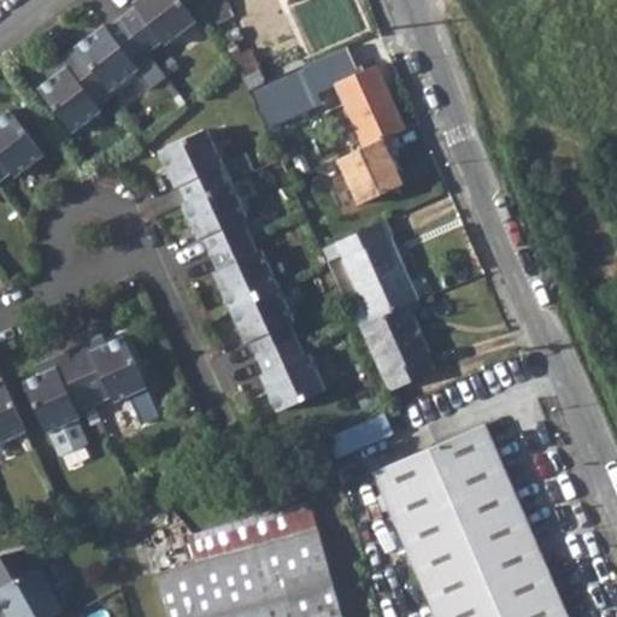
[(197,24),(178,0),(139,0),(134,5),(136,7),(121,18),(148,54),(163,43),(166,48),(197,24)]
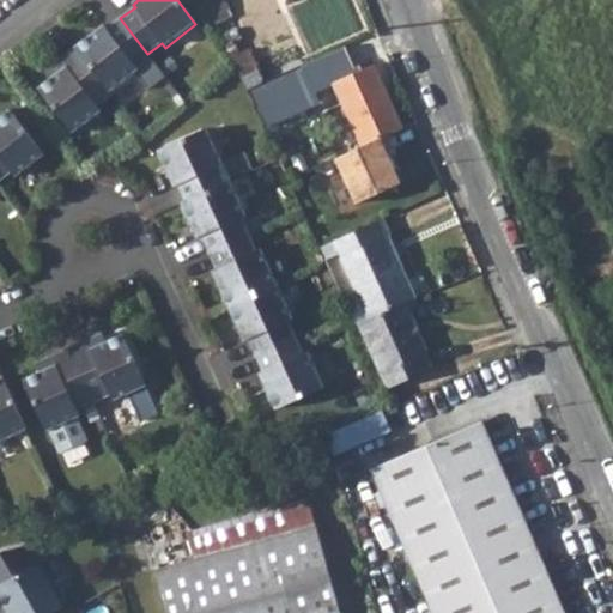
[(147,54),(120,18),(105,28),(103,24),(72,46),(109,93),(138,71),(133,66),(147,54)]
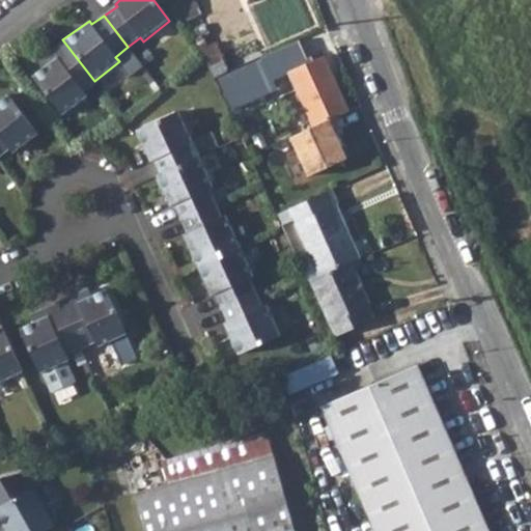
[(94,81),(62,39),(43,55),(48,61),(34,72),(30,75),(59,114),(64,111),(84,95),(82,91),(94,82),(94,81)]
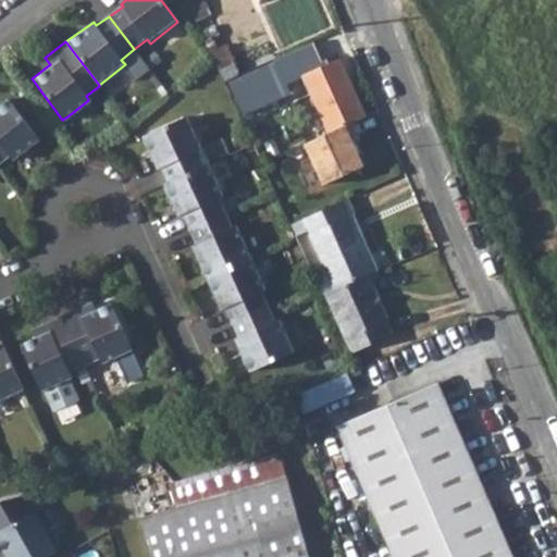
[(339,62),(302,78),(326,134),(364,116),(339,62)]
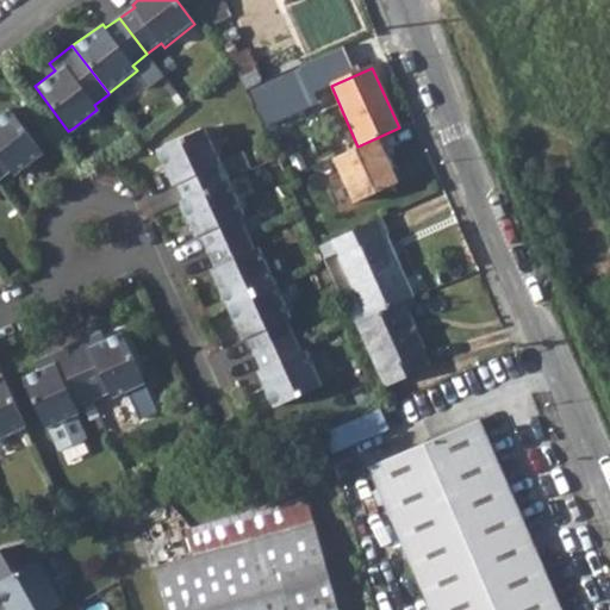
[(302,69),(246,95),(262,130),(311,106),(317,104),(302,69)]
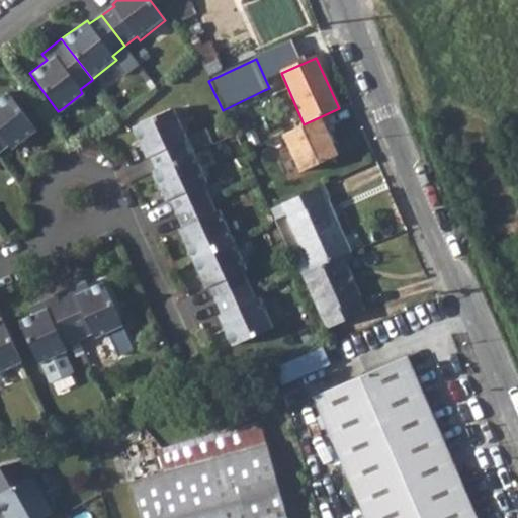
[(264,90),(223,110),(230,125),(271,104),(264,90)]
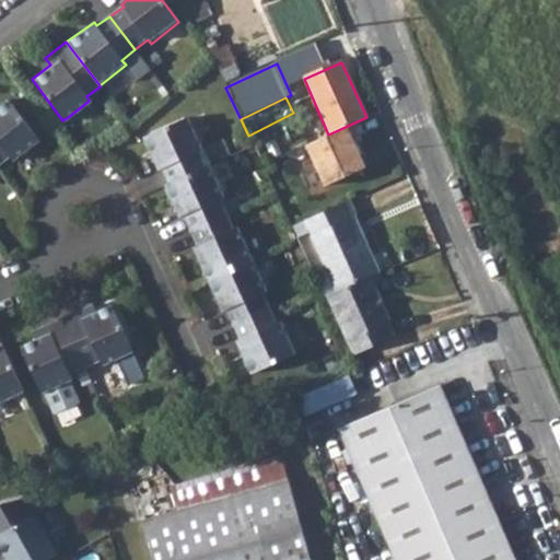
[(0,164),(9,156),(12,162),(38,141),(7,100),(0,105),(0,164)]
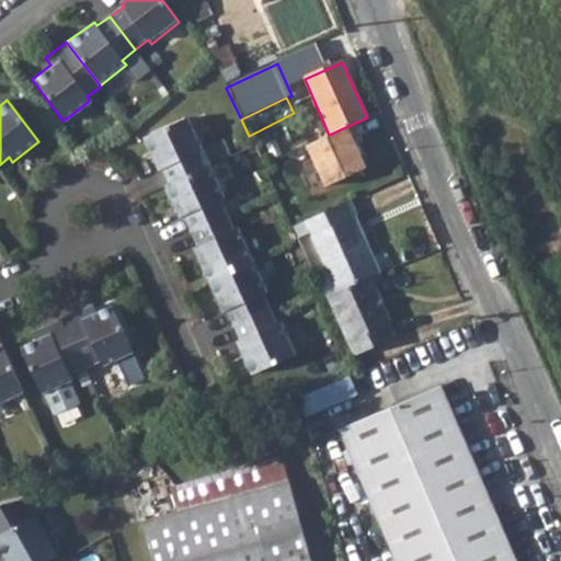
[(171,185),(208,168),(202,152),(205,150),(191,119),(146,140),(160,171),(163,170),(171,185)]
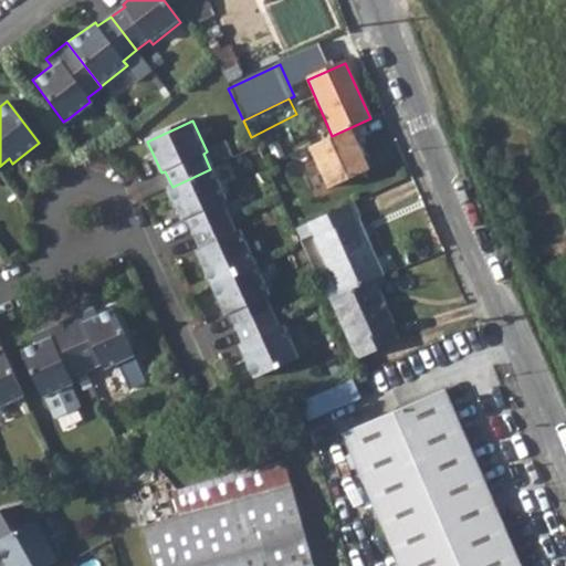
[(195,234),(232,218),(224,201),(229,199),(215,168),(173,187),(169,189),(184,220),(187,219),(195,234)]
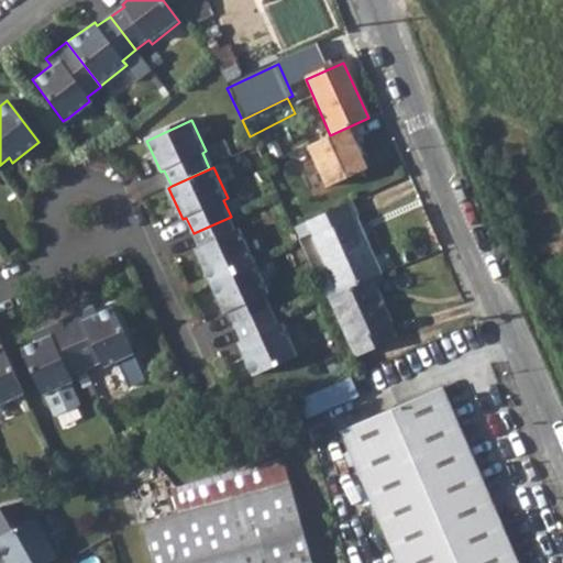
[(351,202),(294,229),(298,239),(310,233),(330,224),(332,229),(352,220),(357,217),(351,202)]
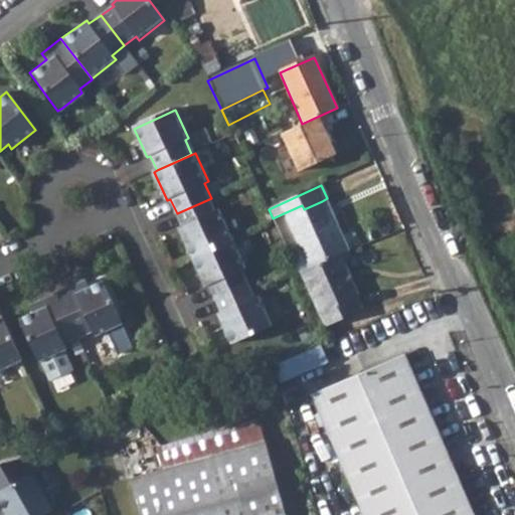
[(211,198),(177,213),(183,227),(180,229),(193,259),(234,239),(221,210),(217,212),(211,198)]
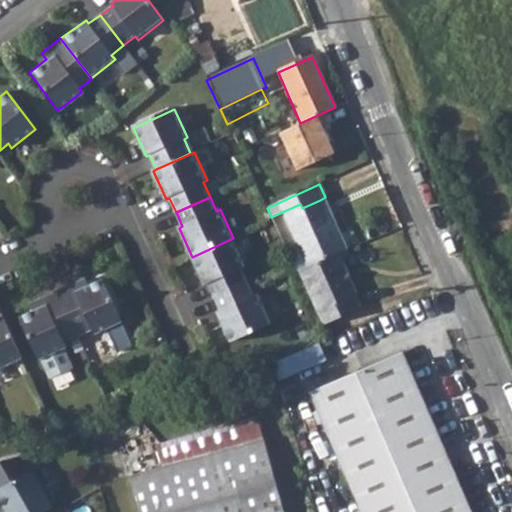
[(300,204),(282,212),(306,267),(297,270),(323,325),(358,310),(352,295),(355,294),(337,253),(343,250),(320,200),(302,208),(300,204)]
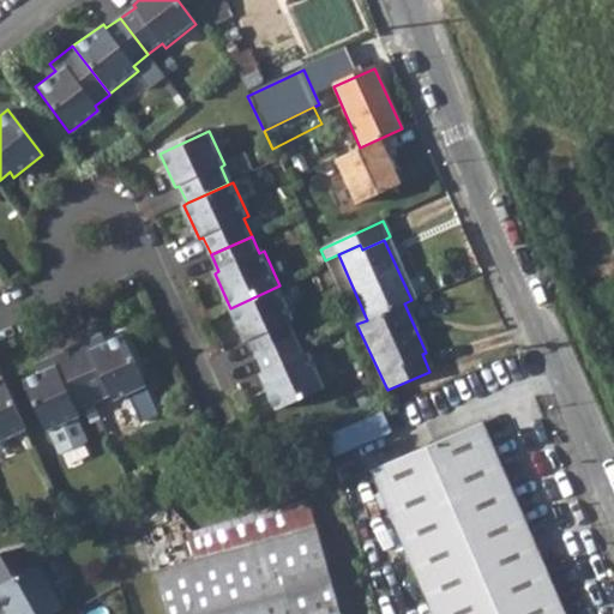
[(257,357),(299,339),(290,321),(294,319),(280,286),(230,308),(245,342),(250,341),(257,357)]
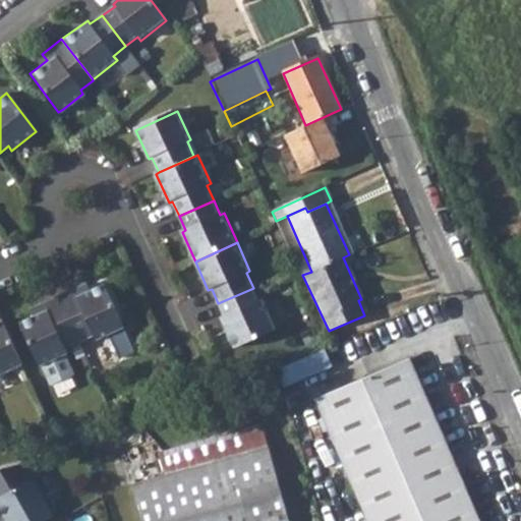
[(79,285),(57,295),(78,343),(93,336),(95,341),(123,328),(103,284),(83,293),(79,285)]
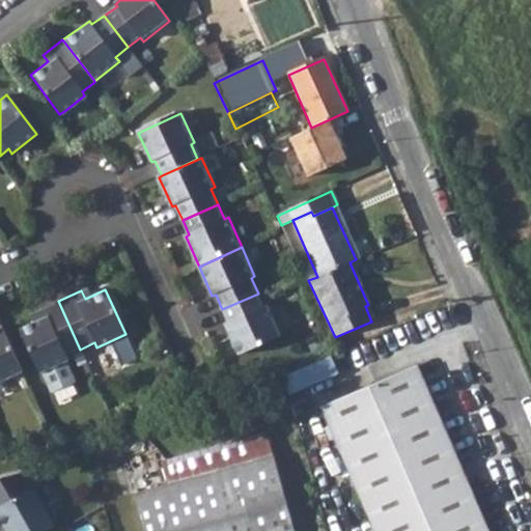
[(258,294),(222,309),(229,324),(226,326),(239,356),(281,336),(268,307),(264,308),(258,294)]
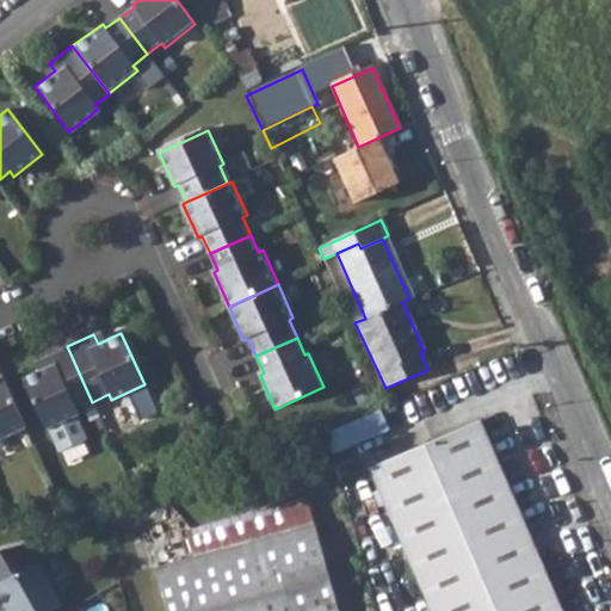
[(92,402),(67,346),(41,359),(44,369),(22,380),(45,430),(79,415),(76,409),(92,402)]
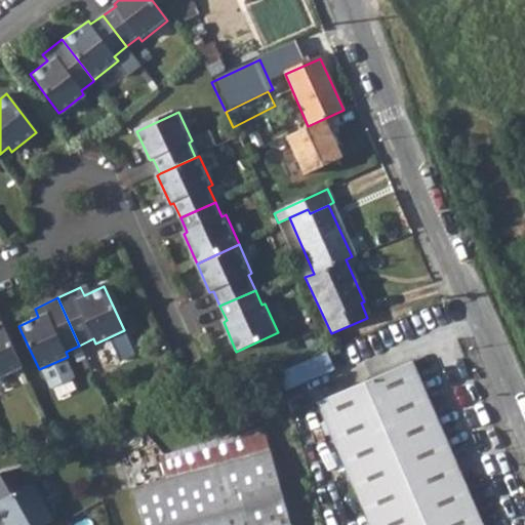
[(0,377),(21,368),(0,325),(0,377)]
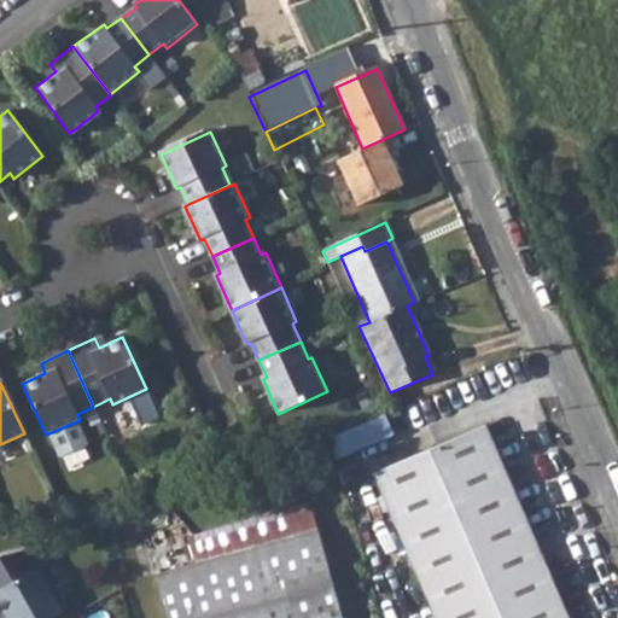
[(132,397),(145,425),(165,417),(152,388),(132,397)]
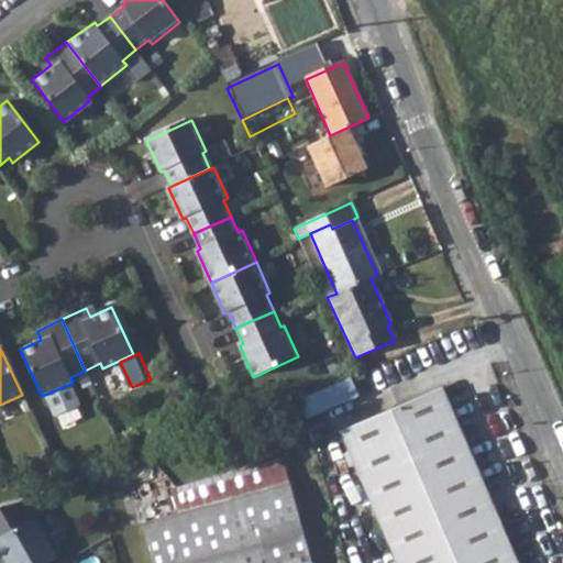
[(349,378),(301,399),(308,414),(355,393),(349,378)]
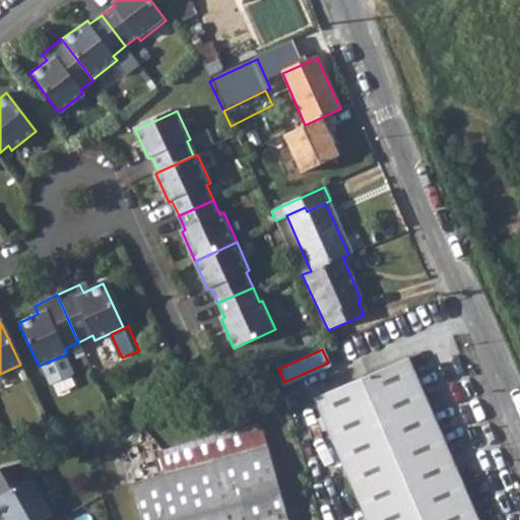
[(406,359),(314,397),(345,471),(366,519),(475,519),(442,441),(406,359)]
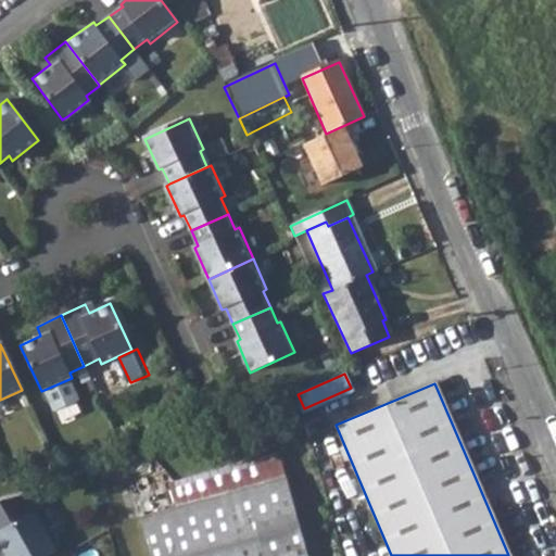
[(169,484),(176,507),(283,477),(276,454),(169,484)]
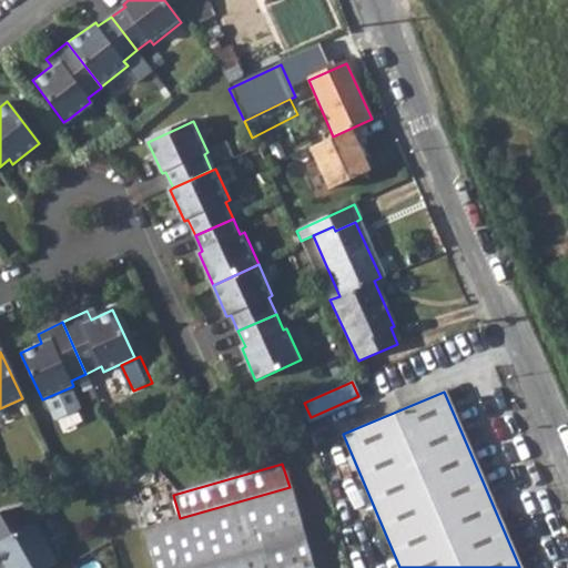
[(312,567),(290,487),(180,518),(142,528),(152,567),(312,567)]
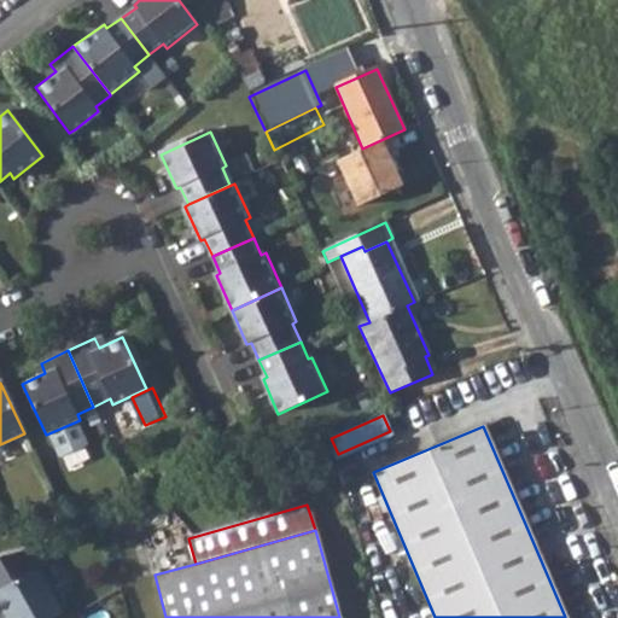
[(180,532),(159,538),(167,563),(188,557),(180,532)]
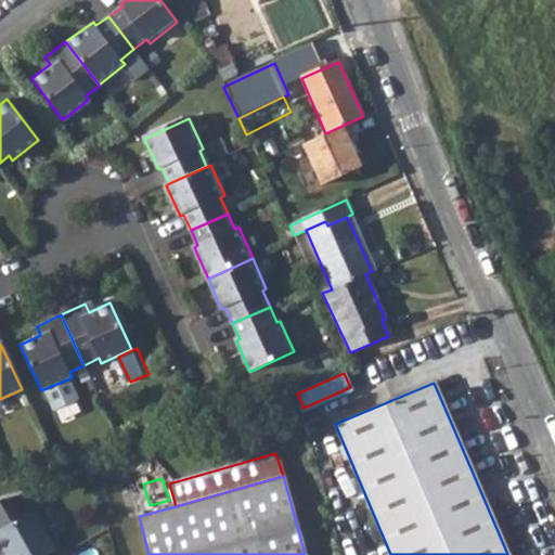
[(38,507),(0,527),(0,546),(4,554),(40,554),(59,545),(38,507)]
